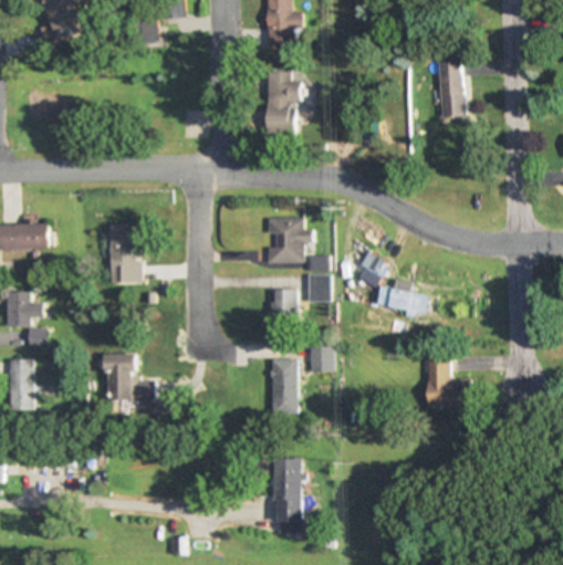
[(72,8),(84,2),(83,0),(51,0),(42,3),(56,37),(80,27),(72,8)]
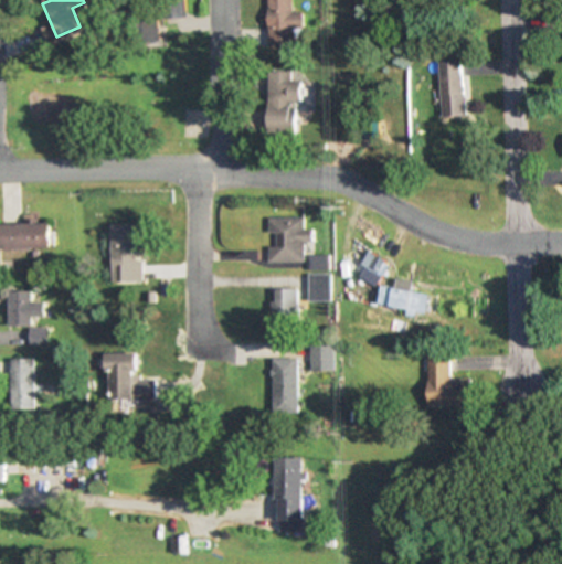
[(289,0),(266,0),(266,43),(300,43),(300,13),(290,13),(289,0)]
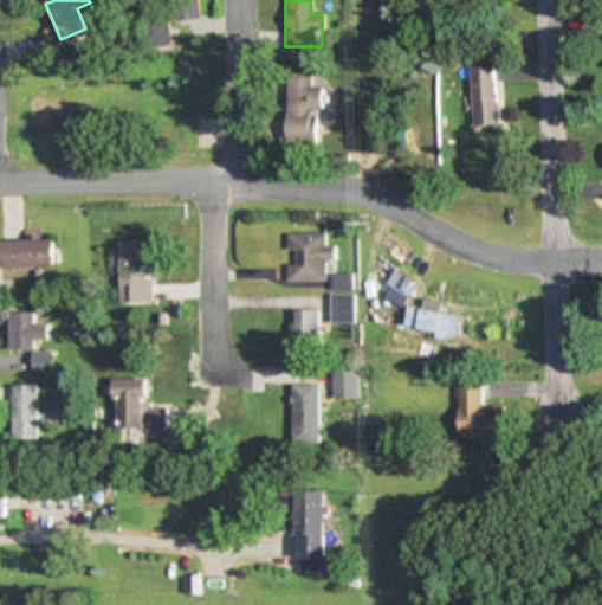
[(193,19),(193,5),(141,6),(142,47),(164,47),(164,20),(193,19)]
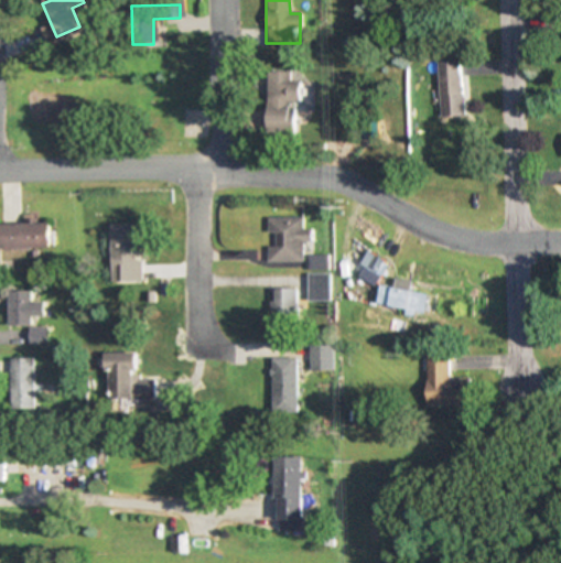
[(463,63),(440,64),(442,118),(465,117),(463,63)]
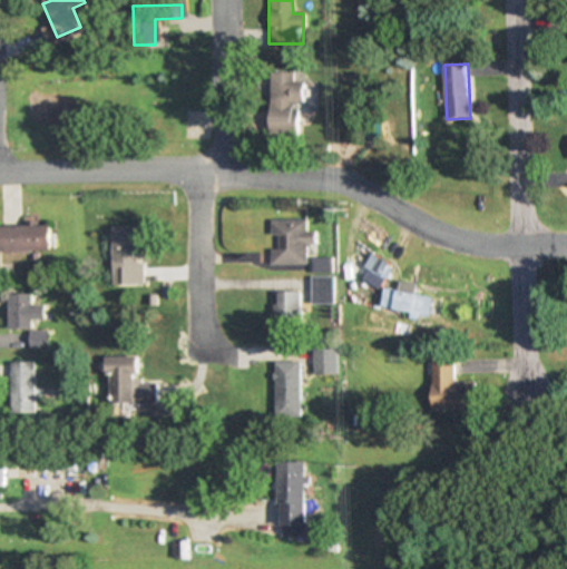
[(267,137),(302,137),(302,84),(267,84),(267,137)]
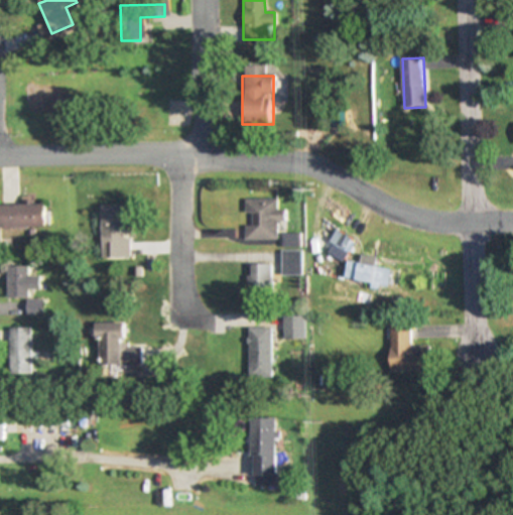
[(285,211),(277,211),(277,200),(246,200),(246,239),(276,240),(277,221),(285,221),(285,211)]
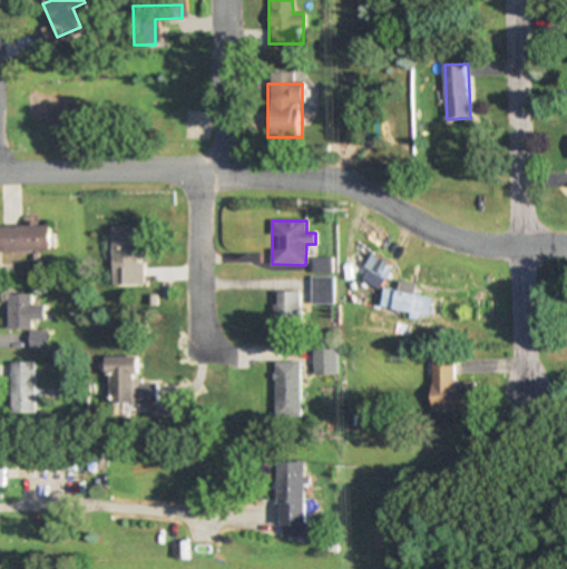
[(0,251),(48,251),(48,225),(0,225),(0,251)]
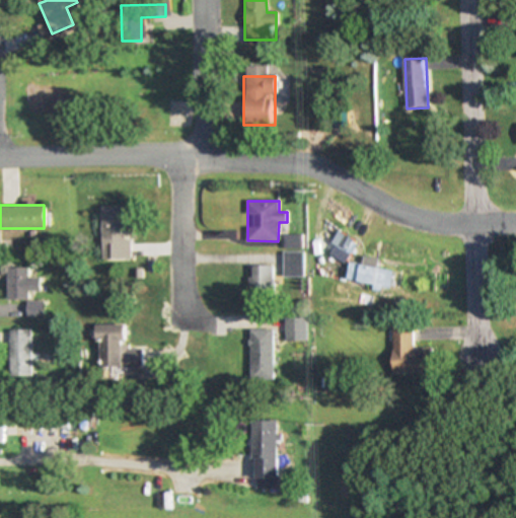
[(100,260),(128,260),(128,240),(125,240),(125,206),(100,206),(100,260)]
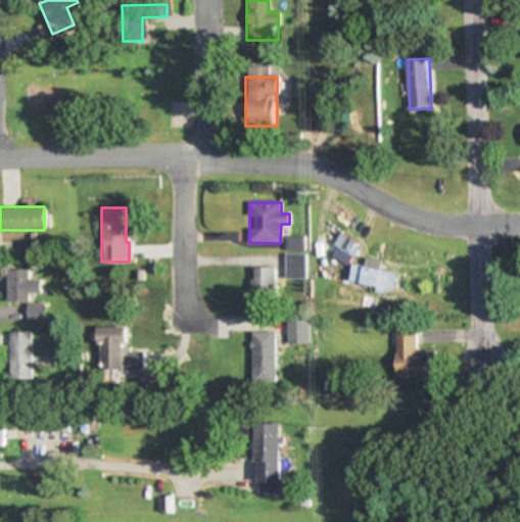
[(287,254),(287,279),(304,279),(304,254),(287,254)]
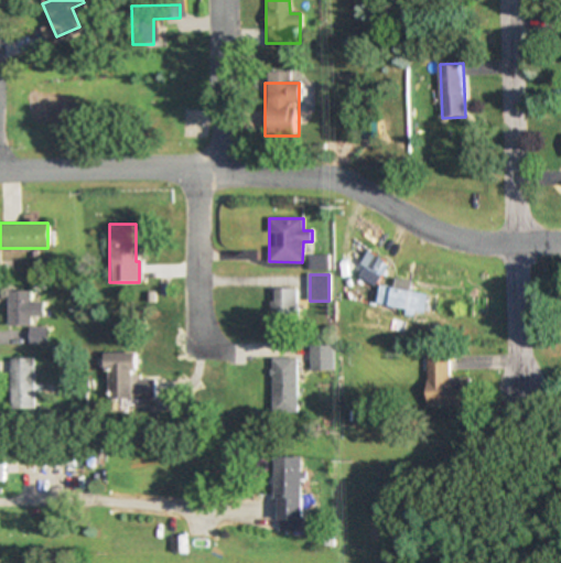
[(272,289),(272,323),(298,323),(298,289),(272,289)]
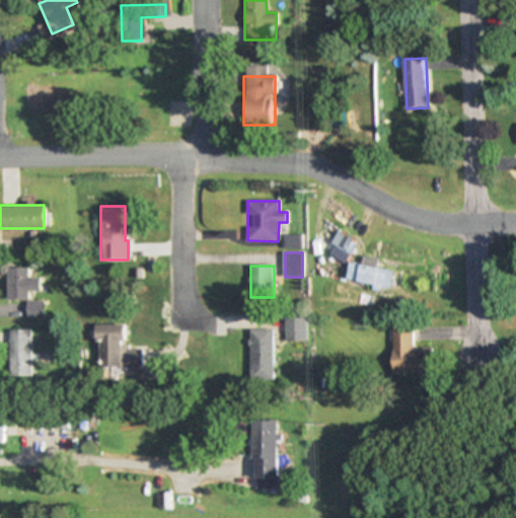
[(5,300),(25,300),(25,316),(39,316),(39,305),(26,305),(26,268),(5,268),(5,300)]
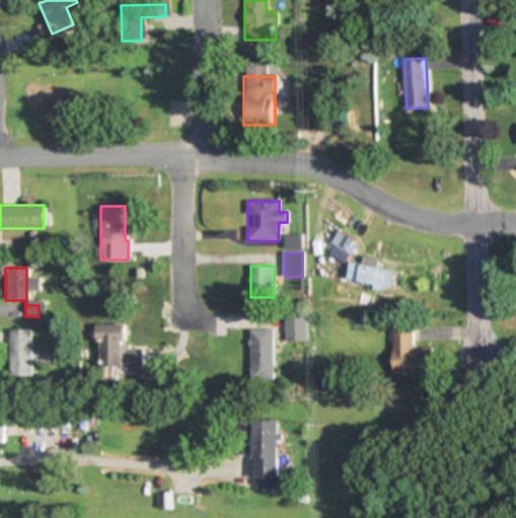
[(305,319),(286,319),(286,340),(305,340),(305,319)]
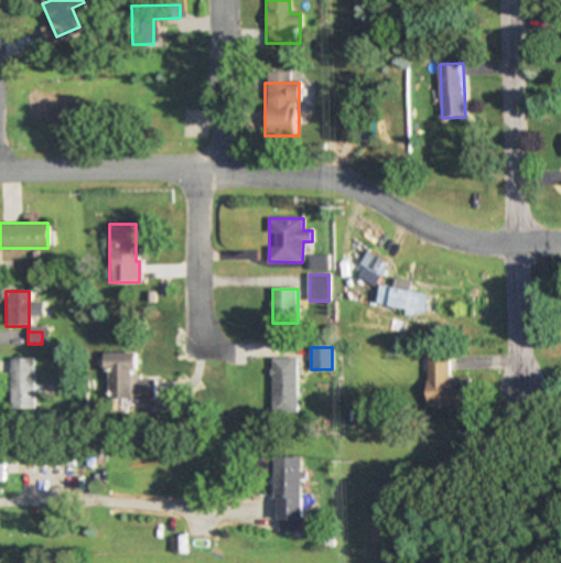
[(427,350),(428,405),(471,405),(470,378),(449,378),(449,350),(427,350)]
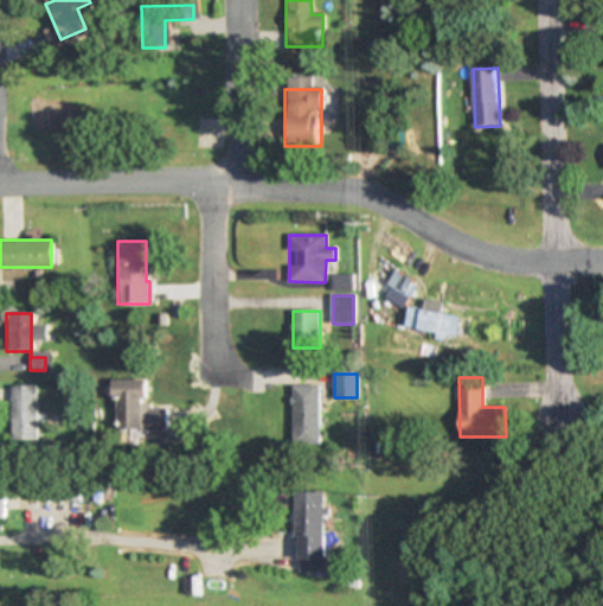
[(162,431),(162,407),(143,407),(143,380),(109,380),(110,400),(115,400),(115,432),(162,431)]
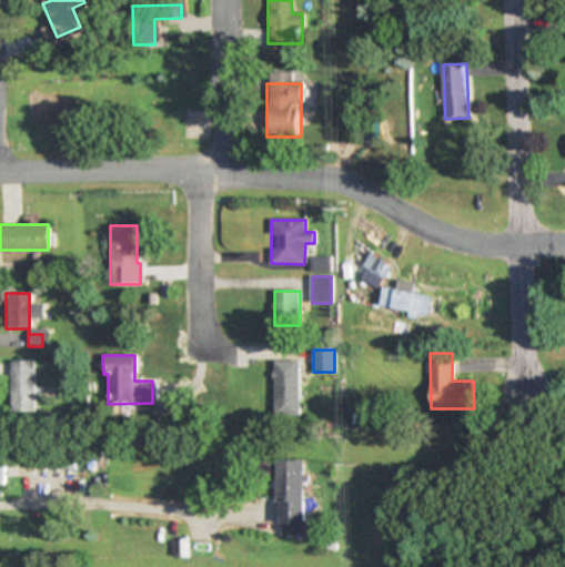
[(32,361),(8,361),(8,412),(32,412),(32,361)]
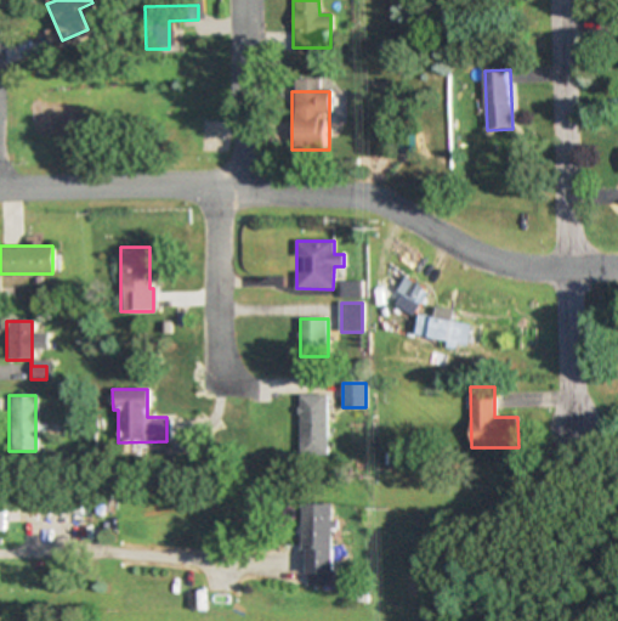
[(325,395),(299,395),(299,453),(325,453),(325,395)]
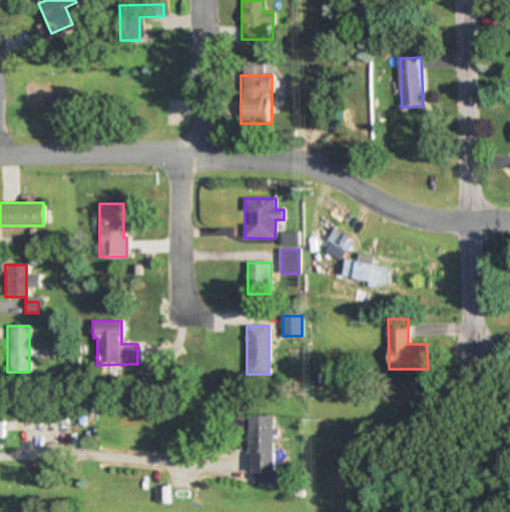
[(61,422),(61,413),(37,413),(37,422),(61,422)]
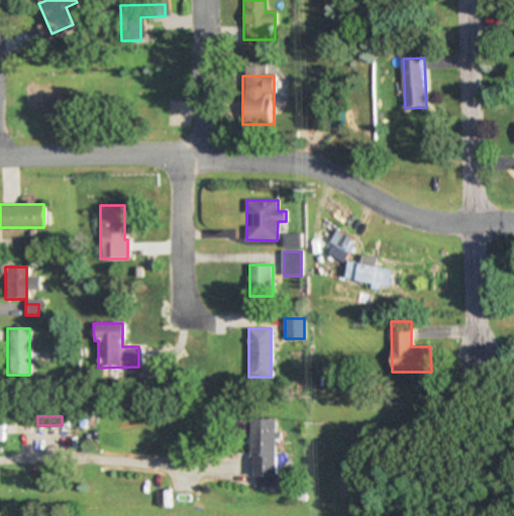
[(275,487),(275,419),(251,419),(251,487),(275,487)]
